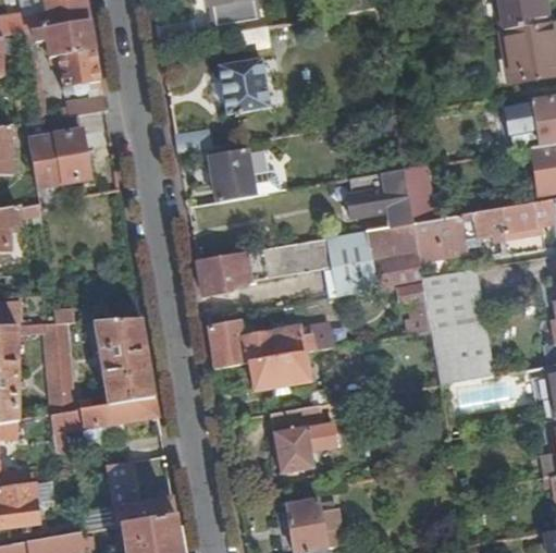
[(45,11),(48,26),(89,20),(86,0),(16,0),(19,13),(45,11)]
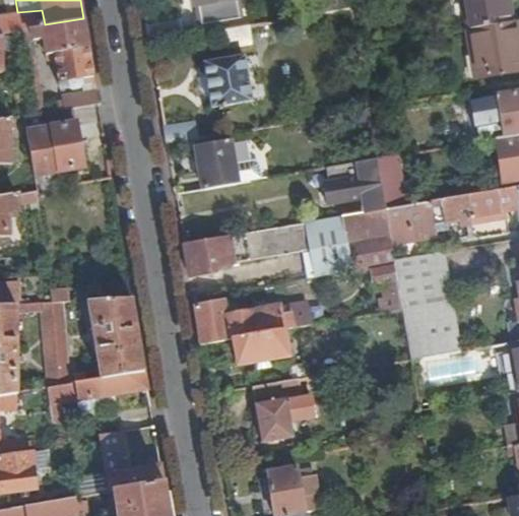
[(193,0),(194,3),(196,3),(199,22),(240,15),(238,0),(193,0)]
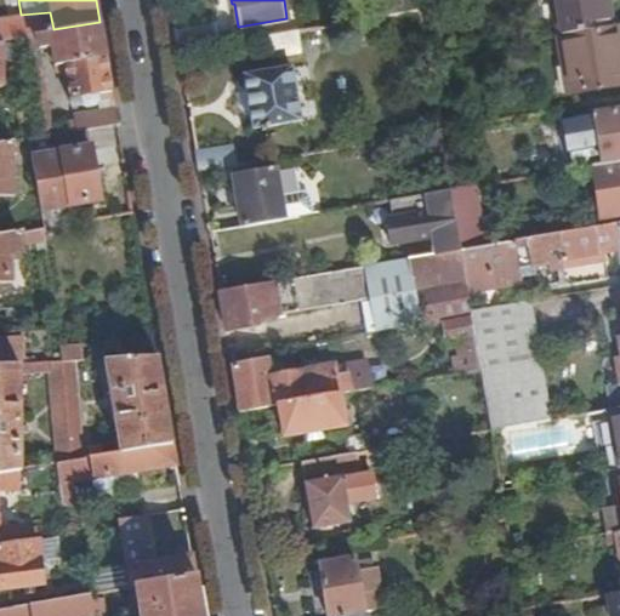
[(417,9),(416,0),(376,0),(379,16),(417,9)]
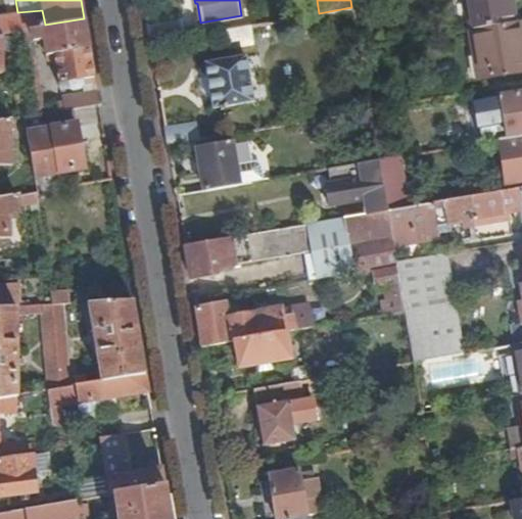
[(471,0),(475,26),(517,18),(514,0),(471,0)]
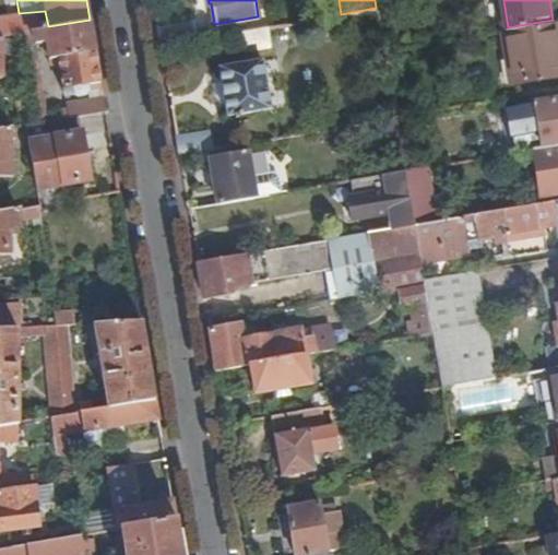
[(0,35),(2,35),(22,32),(48,26),(45,11),(19,13),(0,15),(0,35)]
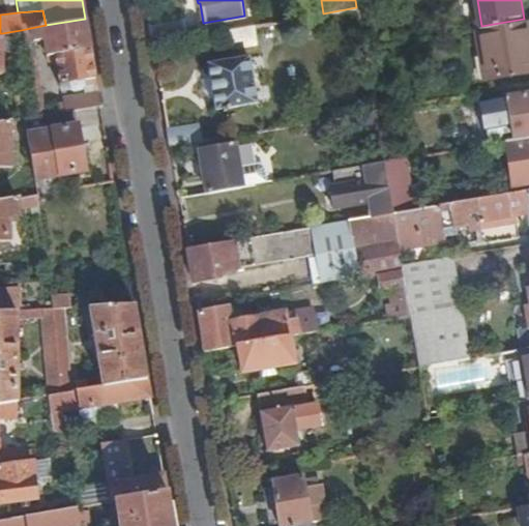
[(21,30),(35,114),(43,112),(32,47),(28,47),(27,41),(41,39),(46,56),(54,54),(59,83),(69,81),(70,87),(75,89),(82,88),(84,85),(83,79),(95,77),(92,60),(85,19),(46,25),(21,30)]
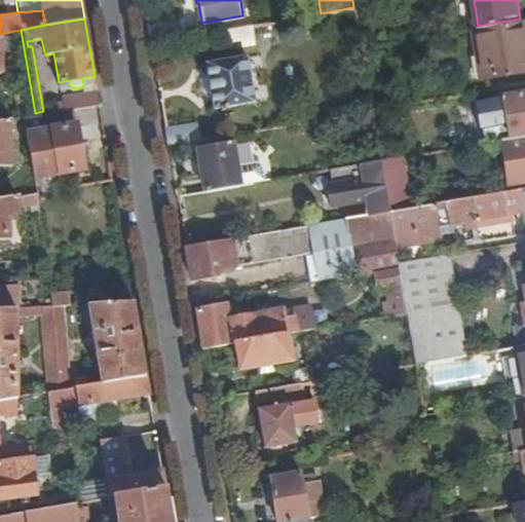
[(181,19),(148,24),(151,43),(185,37),(181,19)]
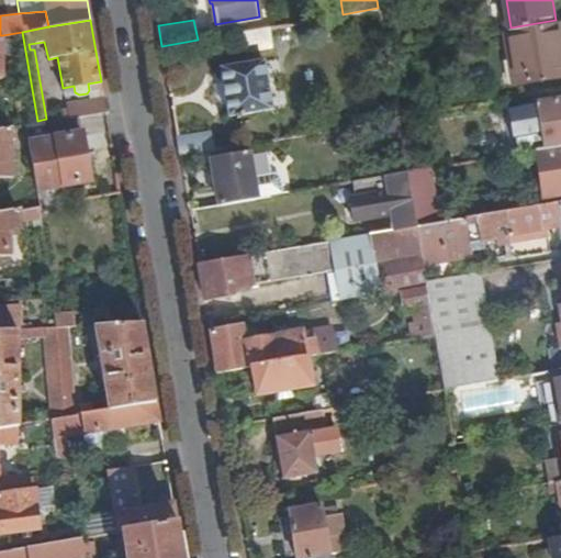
[(511,28),(504,30),(513,82),(560,73),(560,36),(559,20),(556,20),(511,28)]
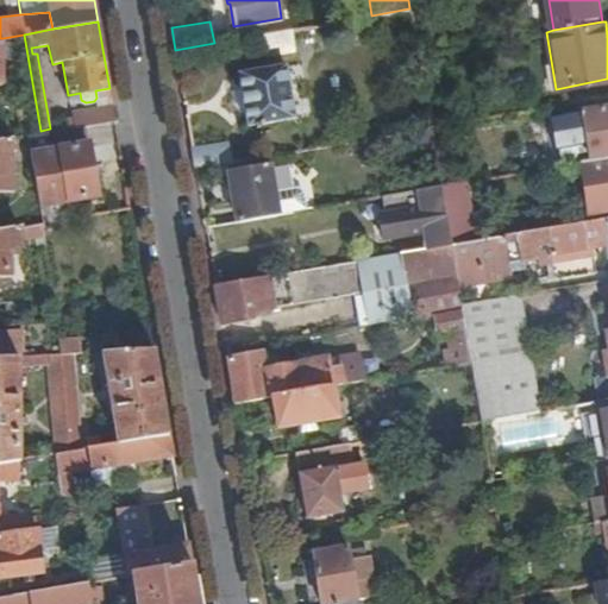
[(309,26),(262,35),(265,54),(292,49),(290,41),(312,37),(309,26)]
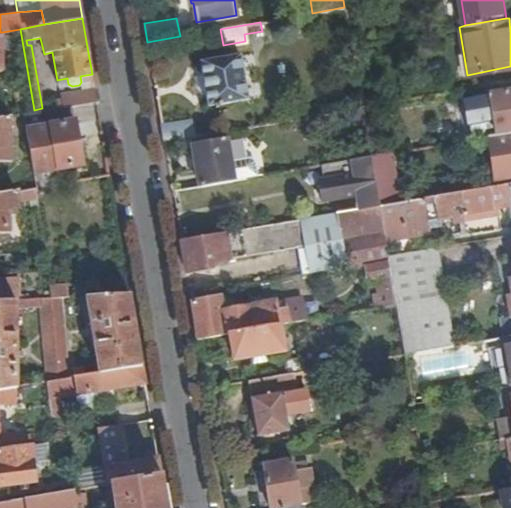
[(207,105),(247,97),(239,54),(200,61),(202,72),(195,82),(195,86),(197,88),(204,87),(207,105)]
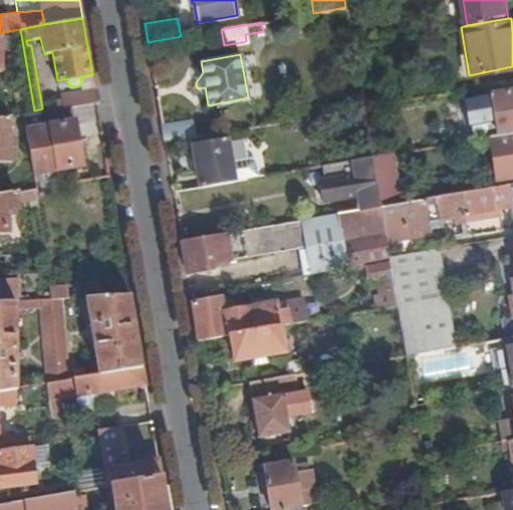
[(68,104),(96,99),(94,86),(59,92),(59,97),(55,98),(56,106),(68,104)]
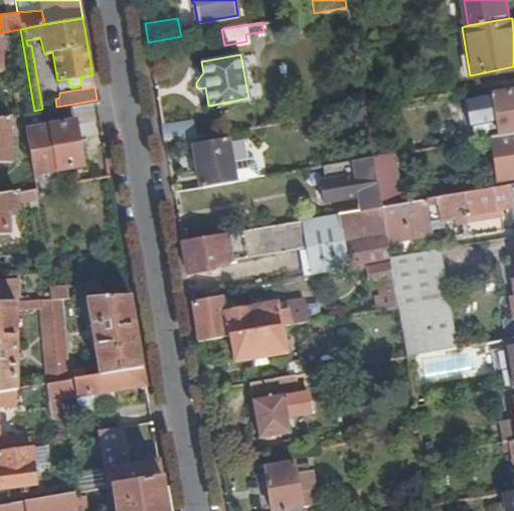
[(491,135),(513,131),(513,88),(492,93),(494,110),(477,113),(480,128),(481,137),(491,135)]
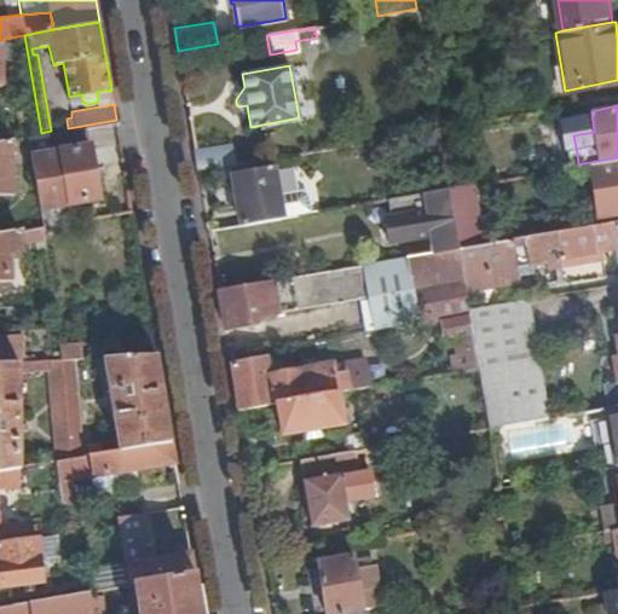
[(28,134),(40,206),(98,196),(90,144),(86,144),(82,126),(68,128),(51,131),(41,133),(28,134)]
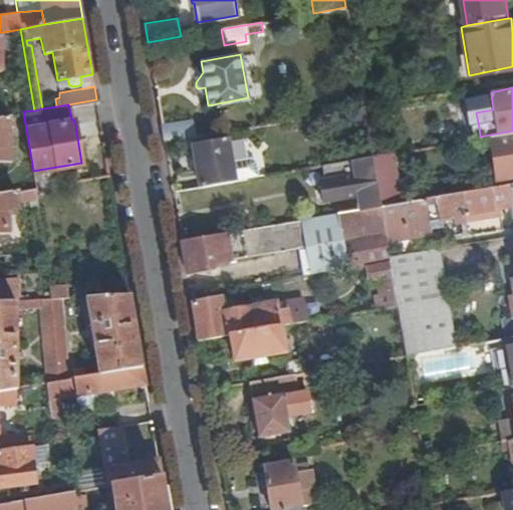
[(374,104),(362,105),(370,156),(382,153),(374,104)]
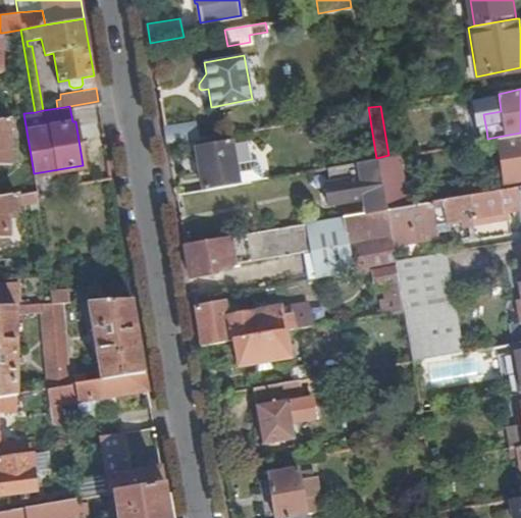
[(0,160),(9,161),(10,116),(0,117),(0,160)]
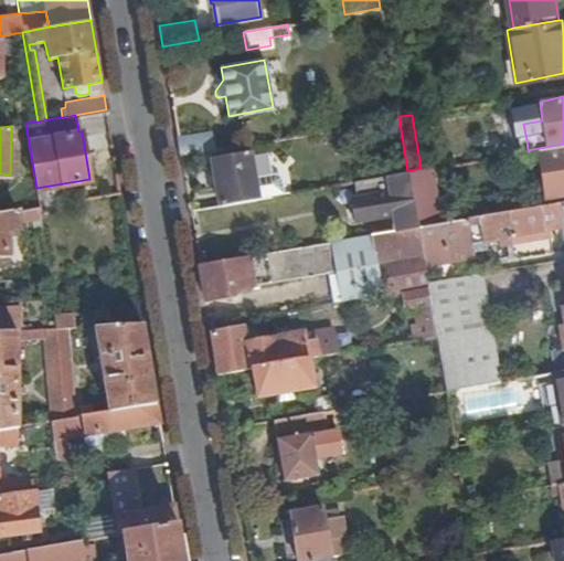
[(211,130),(178,136),(181,155),(213,149),(211,130)]
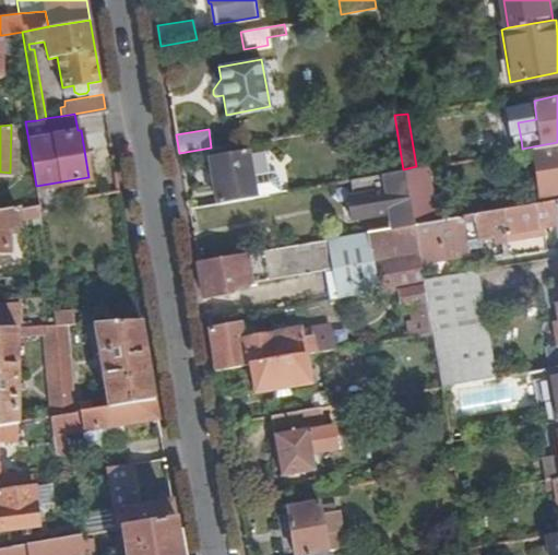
[(498,143),(499,152),(520,149),(519,139),(498,143)]
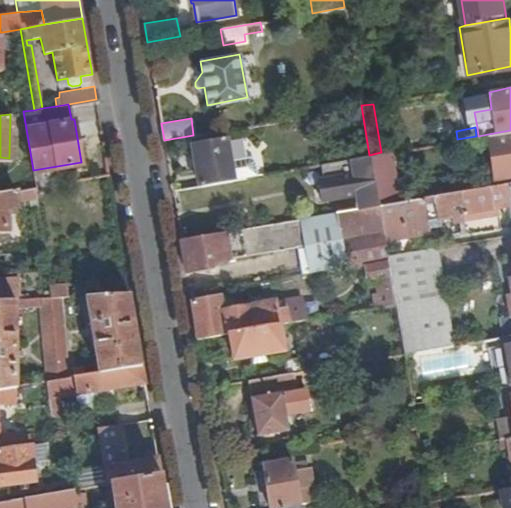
[(510,174),(510,130),(488,134),(496,178),(510,174)]
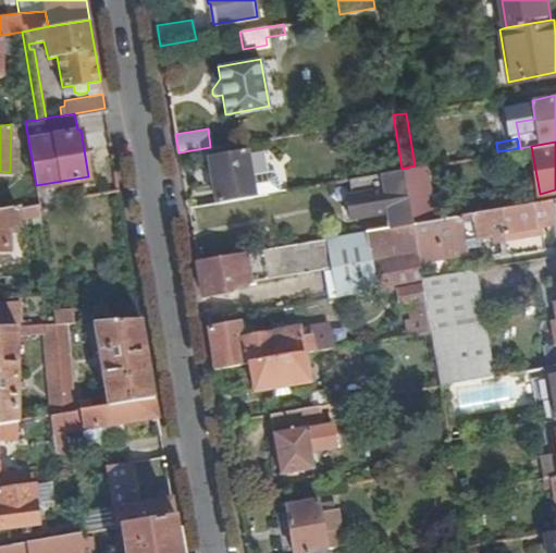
[(211,158),(219,200),(254,195),(249,174),(245,151),(211,158)]
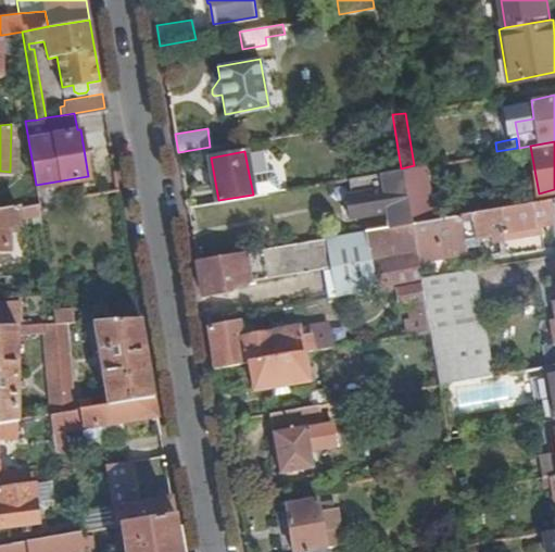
[(414,165),(401,168),(411,222),(433,218),(425,164),(414,165)]
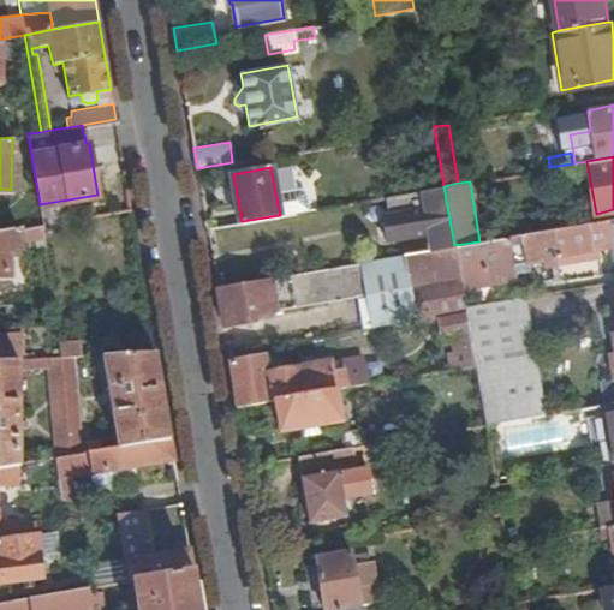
[(454,245),(443,186),(383,197),(387,215),(381,216),(385,240),(428,233),(431,250),(454,245)]
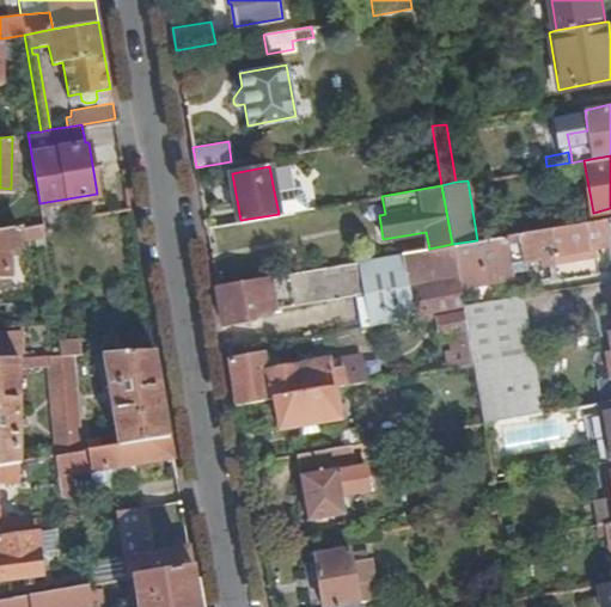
[(274,191),(279,214),(306,209),(304,190),(298,186),(274,191)]
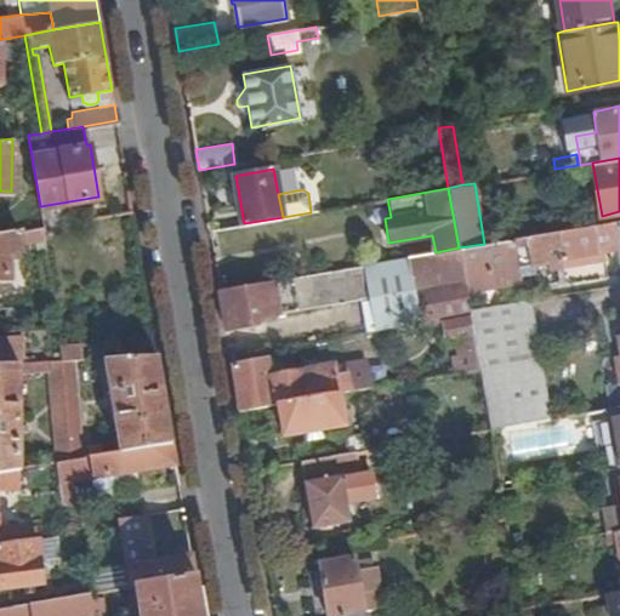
[(619,220),(484,244),(459,247),(466,289),(521,279),(517,263),(616,246),(619,263),(619,220)]
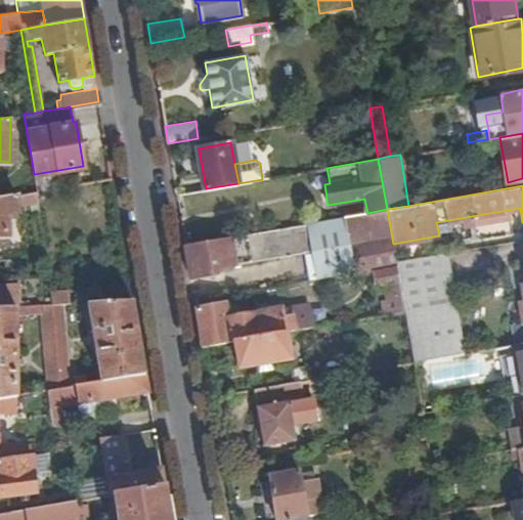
[(18,204),(38,202),(36,189),(17,192),(18,204)]
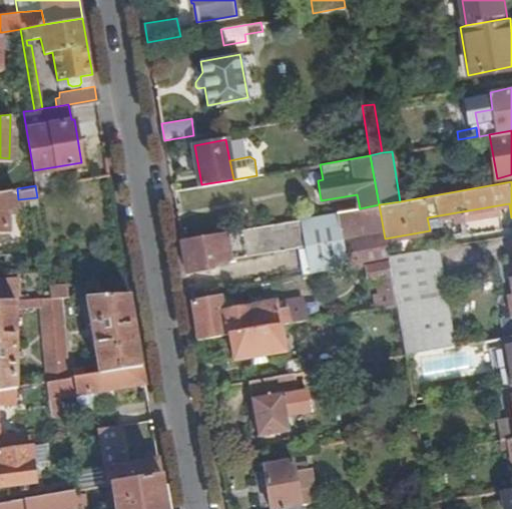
[(0,228),(6,227),(3,197),(10,196),(9,189),(0,191),(0,228)]
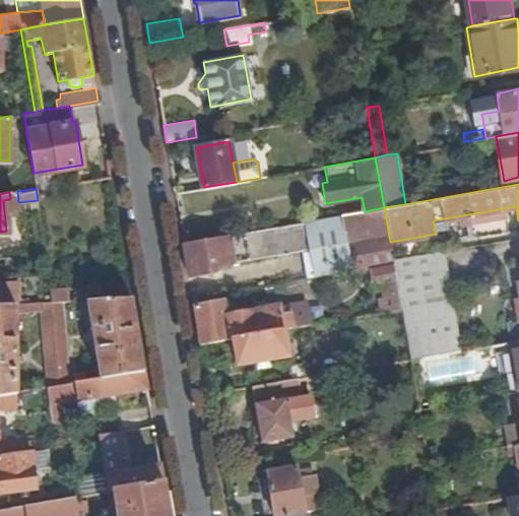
[(365,211),(229,235),(233,261),(310,248),(315,275),(351,268),(393,260),(392,258),(390,242),(384,207),(365,211)]
